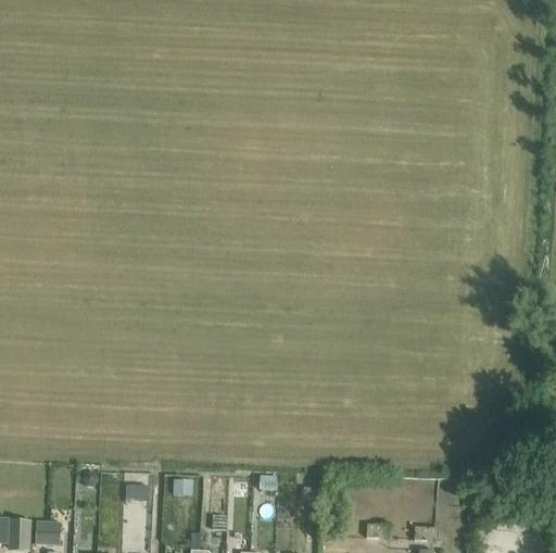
[(214,476),(214,500),(228,501),(228,476),(214,476)]
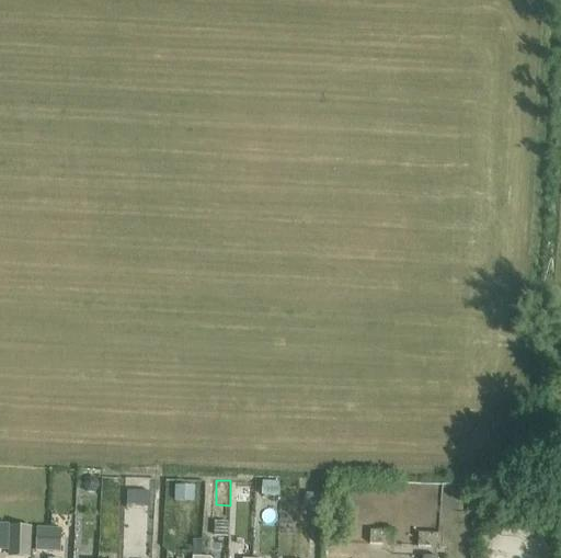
[(194,485),(174,484),(174,499),(193,500),(194,485)]
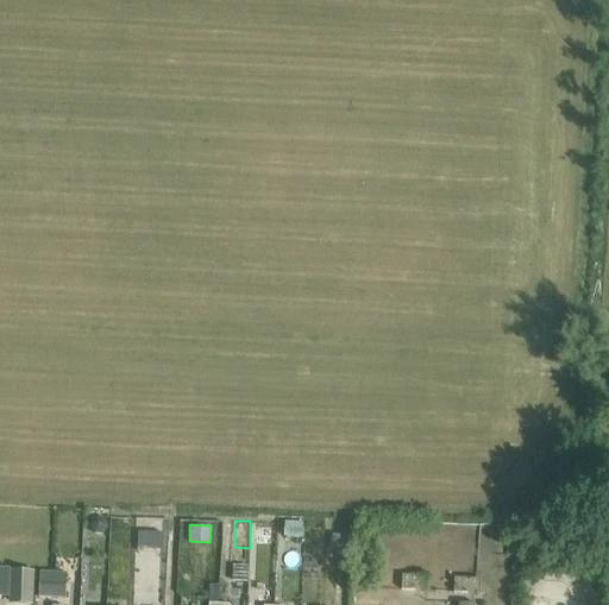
[(249,553),(233,553),(233,572),(232,580),(248,581),(249,573),(249,553)]
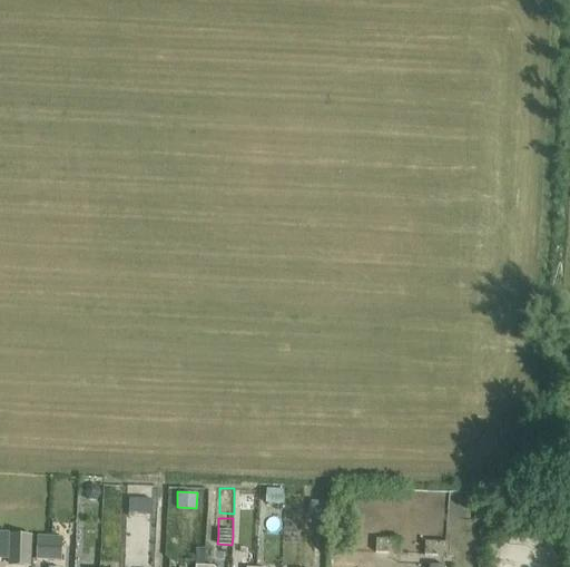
[(30,565),(31,534),(9,534),(9,531),(0,530),(0,556),(8,557),(8,564),(30,565)]
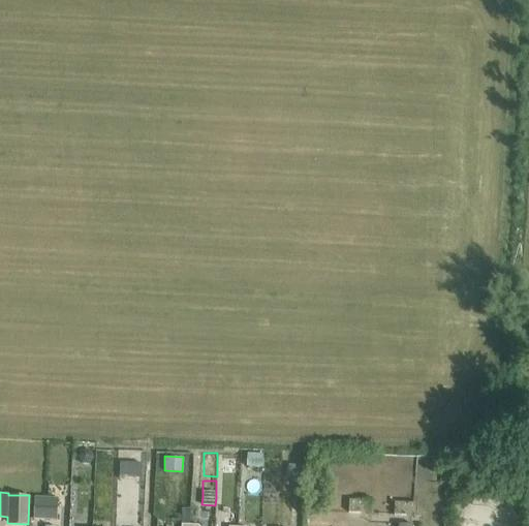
[(34,495),(33,512),(33,518),(57,519),(57,495),(34,495)]
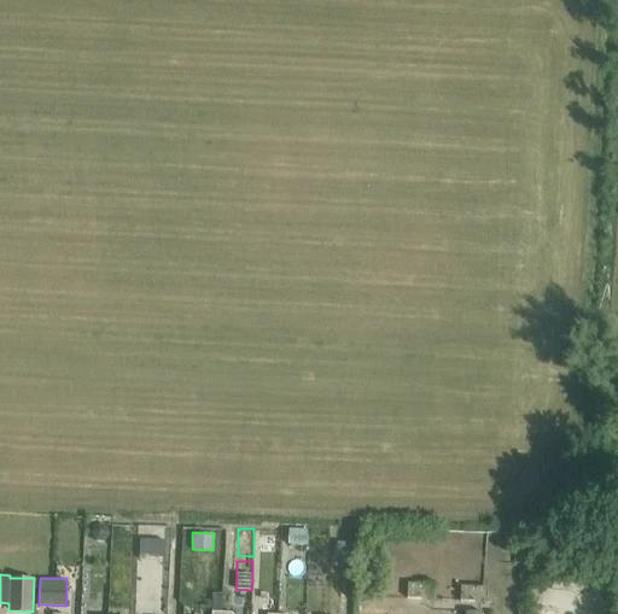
[(407,596),(432,597),(433,583),(408,582),(407,596)]
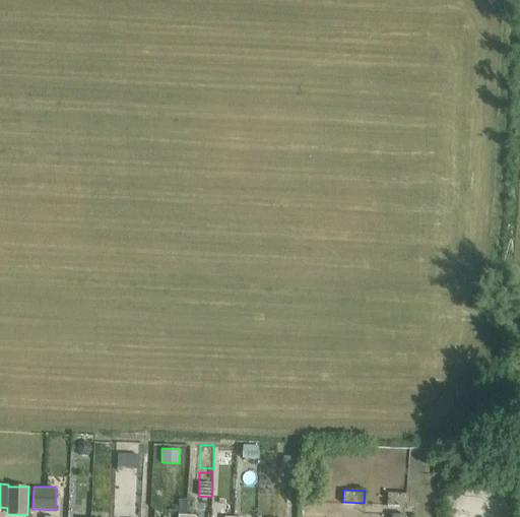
[(387,504),(408,505),(409,493),(388,492),(387,504)]
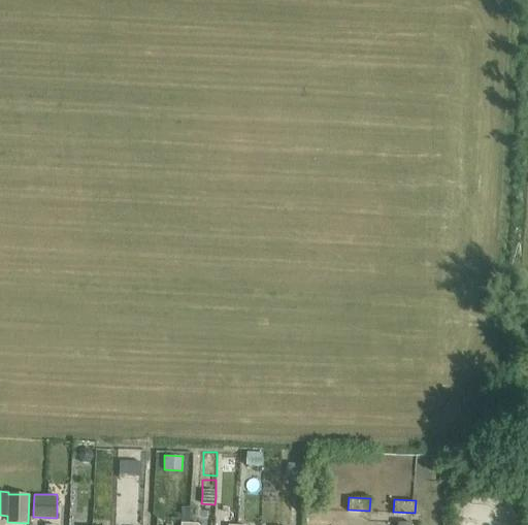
[(190,524),(191,522),(189,522),(190,506),(183,506),(180,524),(190,524)]
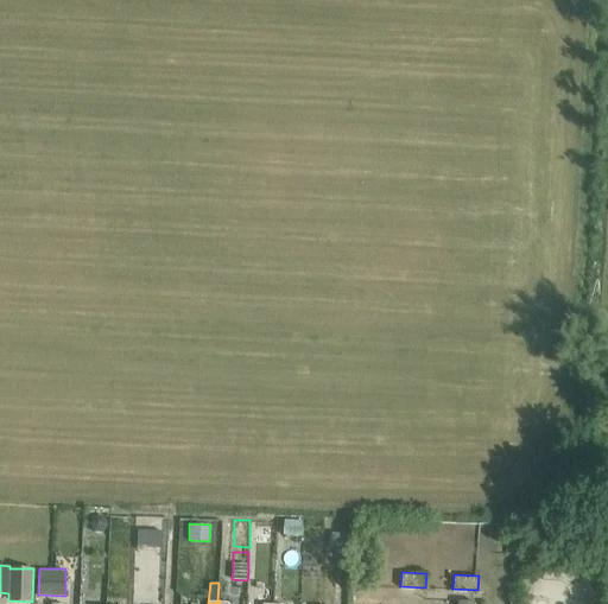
[(394,603),(396,592),(355,591),(354,603),(394,603)]
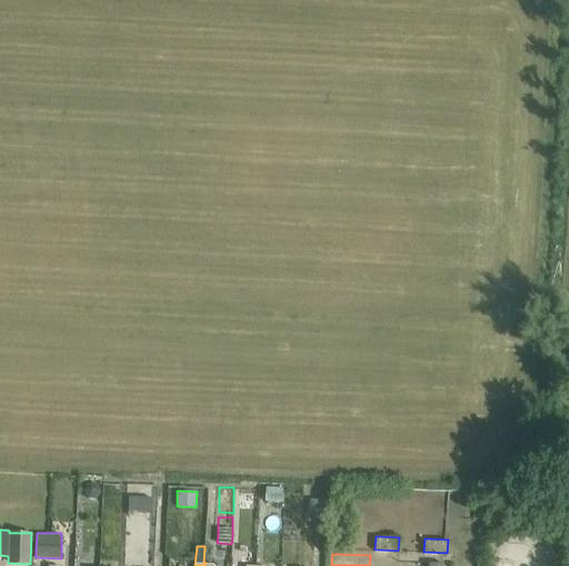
[(448,565),(448,556),(429,555),(428,565),(448,565)]
